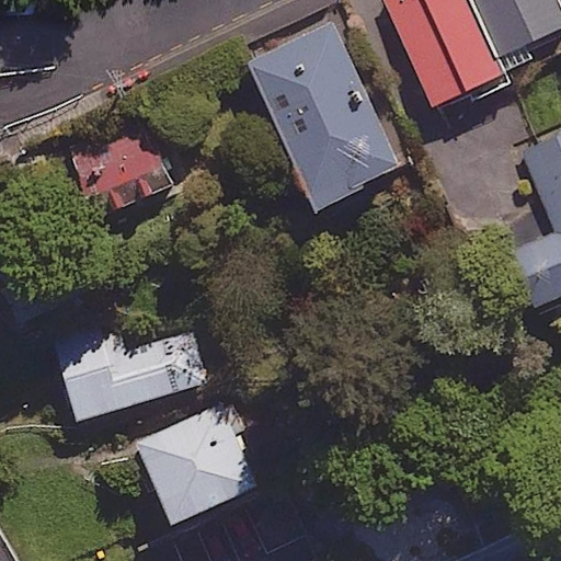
[(476,0),(386,0),(431,104),(506,71),(476,0)]
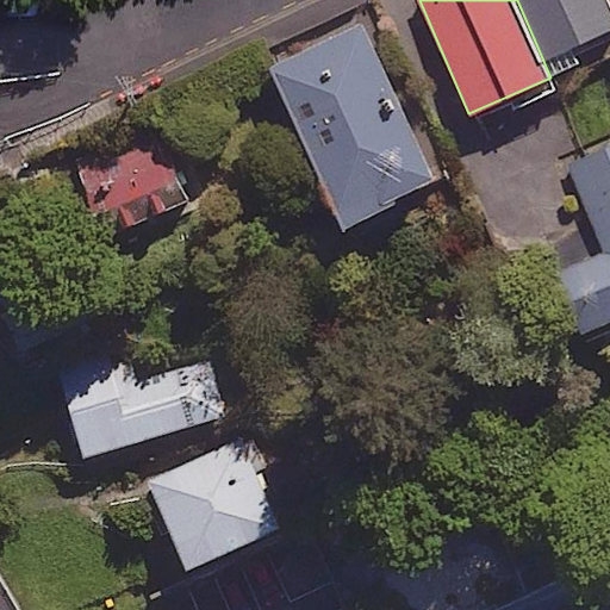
[(609,2),(609,0),(528,0),(554,56),(609,30),(609,2)]
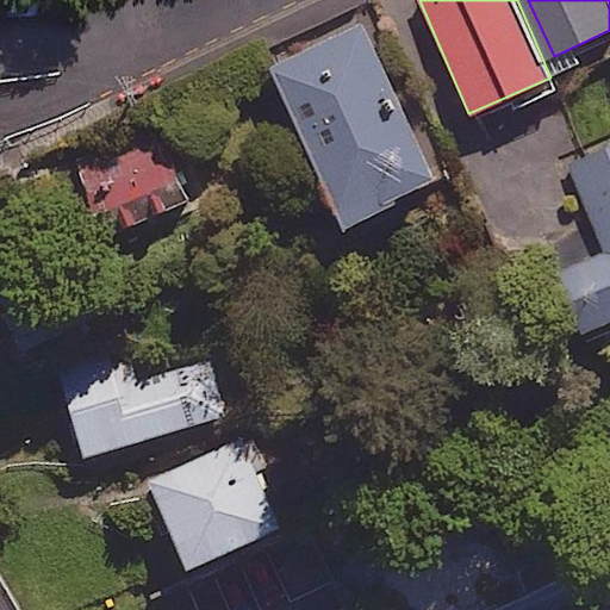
[(363,16),(266,61),(341,221),(437,176),(422,143),(446,130),(425,85),(400,95),(363,16)]
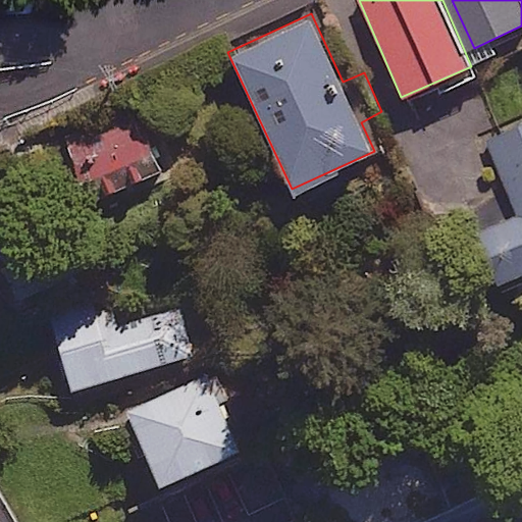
[(163,170),(139,114),(67,145),(93,202),(163,170)]
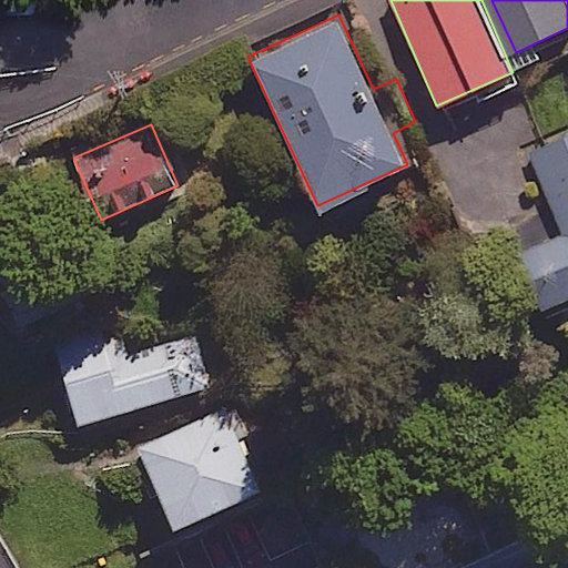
[(567,132),(525,151),(559,231),(513,252),(537,307),(567,294),(567,132)]
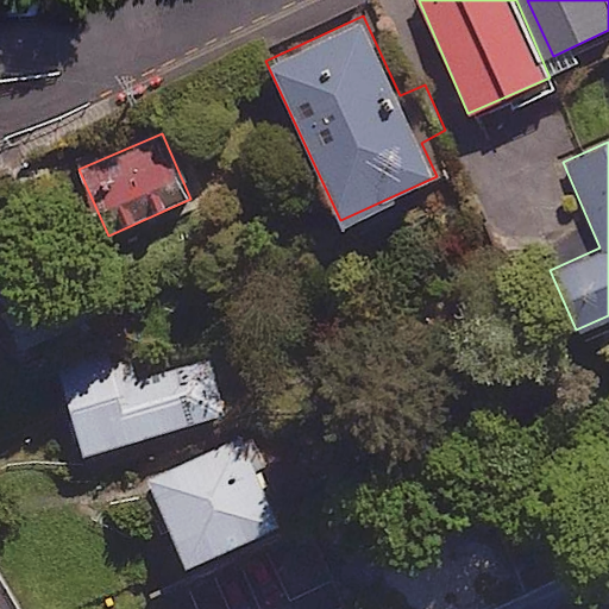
[(58,360),(89,458),(227,415),(202,336),(110,365),(104,346),(58,360)]
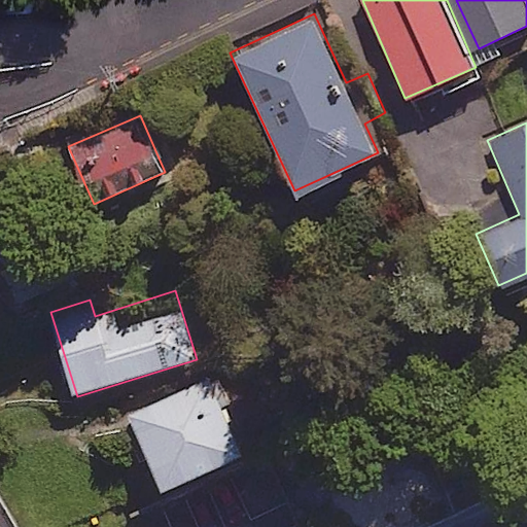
[(209,378),(131,415),(168,492),(246,455),(209,378)]
